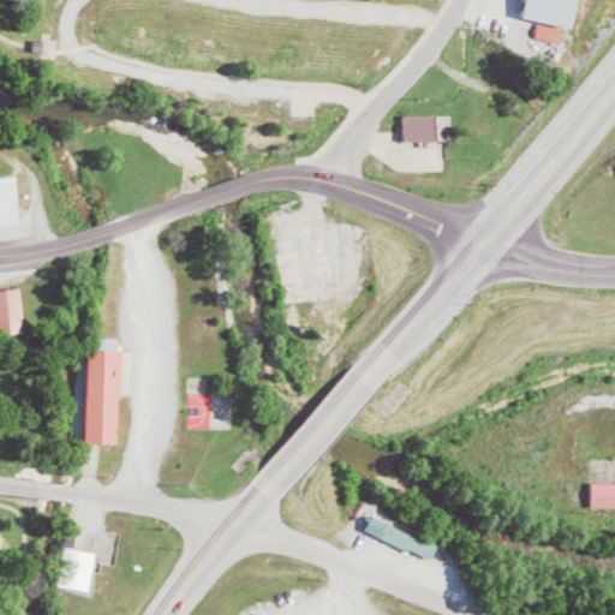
[(579,0),(526,0),(524,17),(574,28),(579,0)]
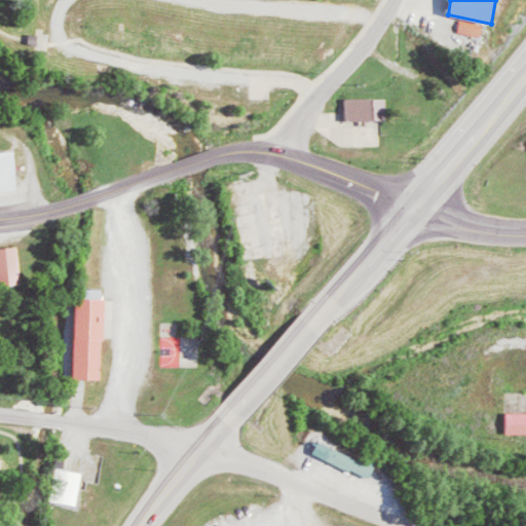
[(488,24),(463,19),(460,32),(485,37),(488,24)]
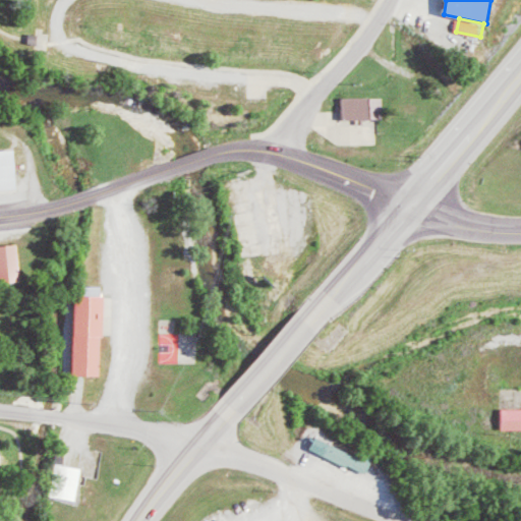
[(385,117),(384,97),(344,98),(344,118),(385,117)]
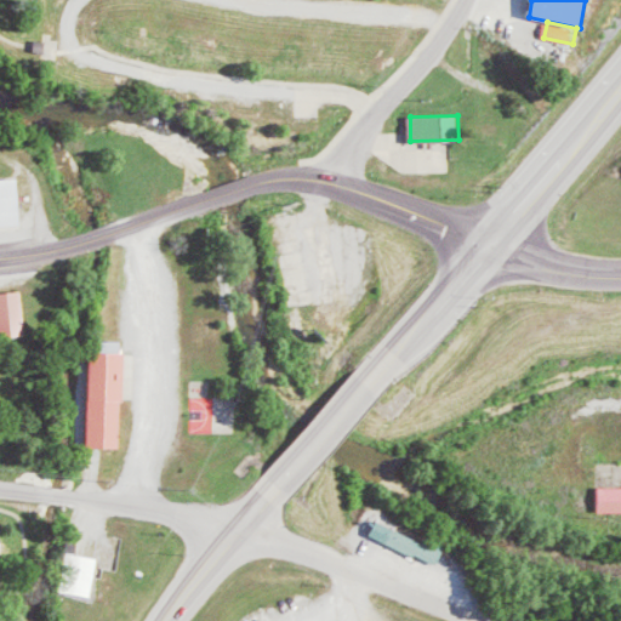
[(0,227),(20,226),(16,178),(0,178),(0,227)]
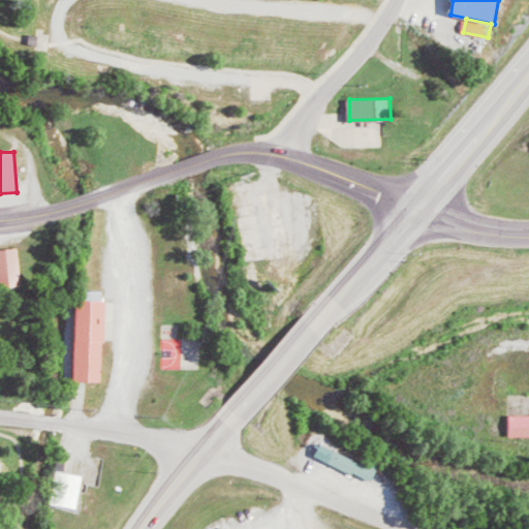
[(0,249),(0,286),(22,285),(20,248),(0,249)]
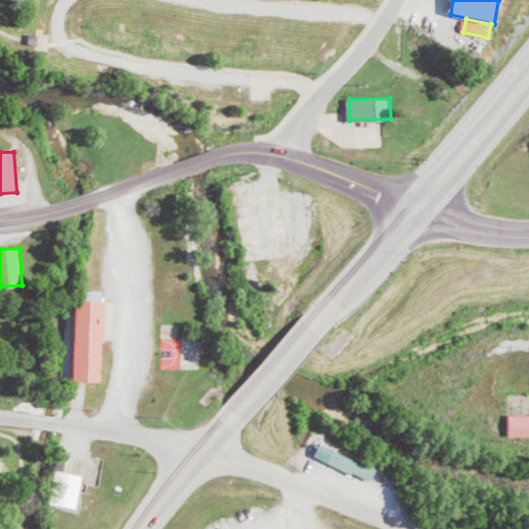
[(86,299),(104,300),(104,290),(86,290),(86,299)]
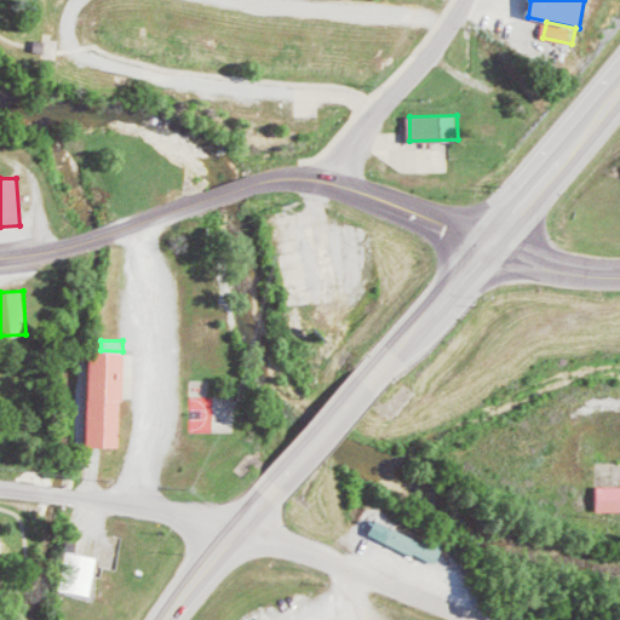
[(122,352),(89,351),(87,447),(121,447),(122,352)]
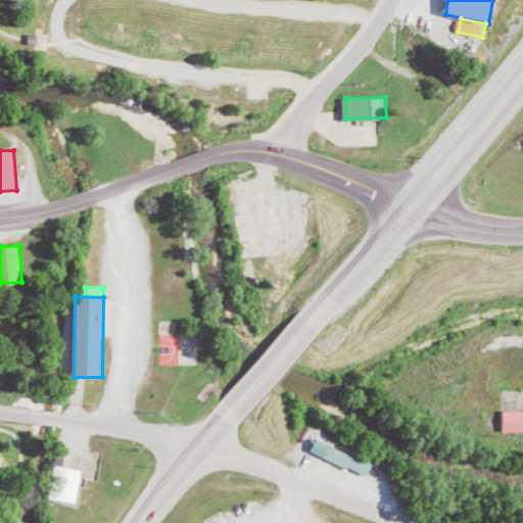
[(522,431),(522,410),(503,410),(503,431),(522,431)]
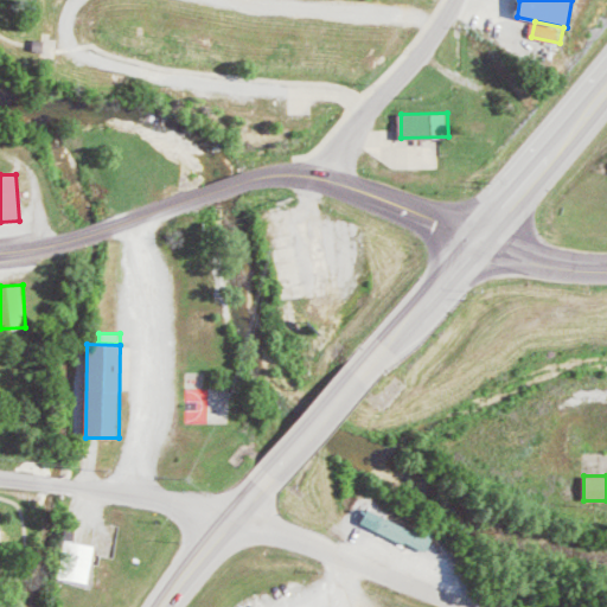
[(410,530),(366,509),(360,523),(425,554),(434,535),(413,525),(410,530)]
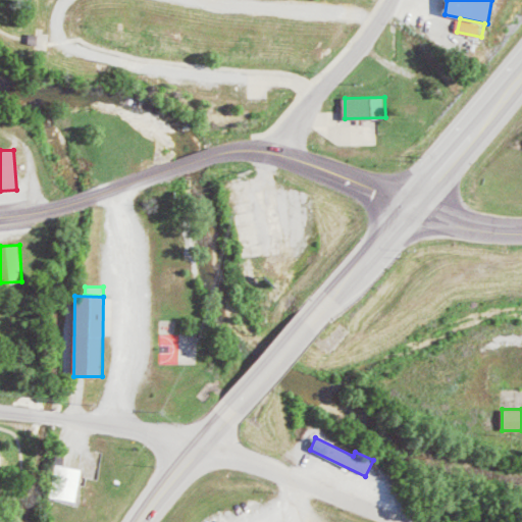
[(86,469),(56,465),(51,498),(80,502),(86,469)]
